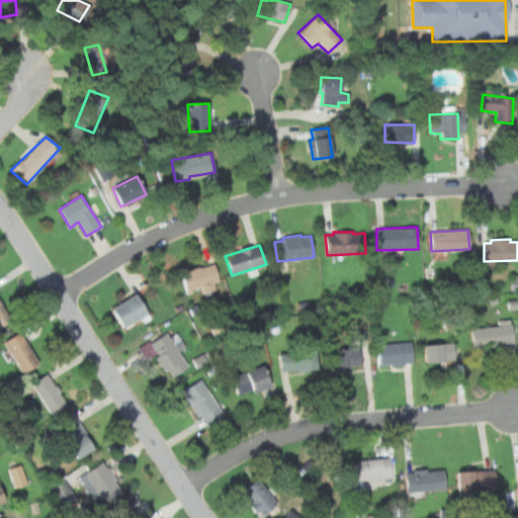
[(180,272),(213,264),(219,280),(213,282),(214,289),(203,292),(200,285),(191,289),(192,293),(187,293),(180,272)]
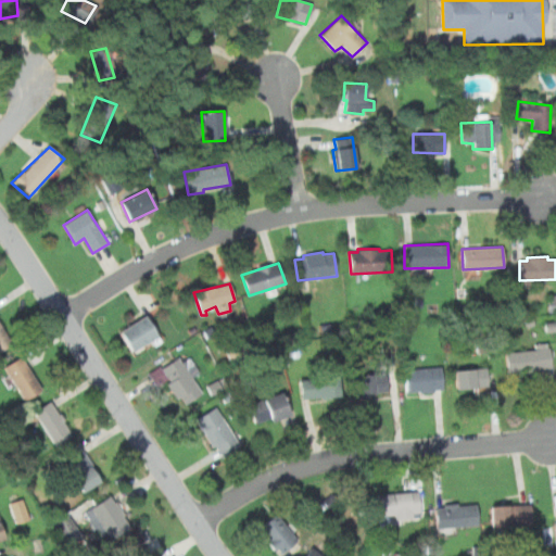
[(119,331),(131,353),(158,336),(144,316),(119,331)]
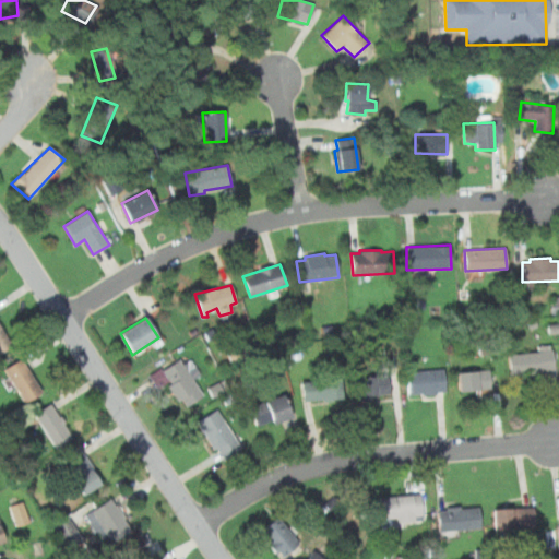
[(0,326),(11,345),(0,352),(0,326)]
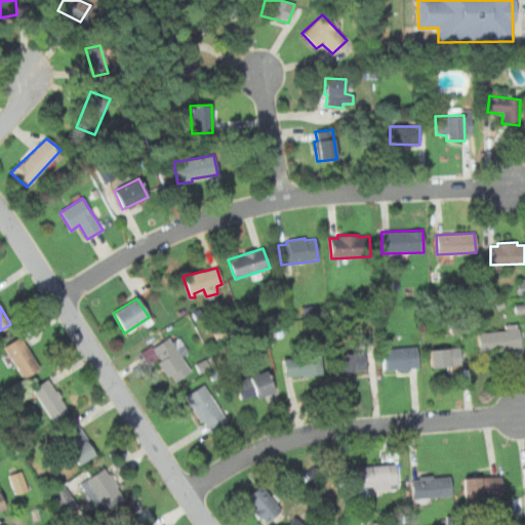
[(478,333),(479,352),(521,347),(518,324),(506,325),(506,329),(478,333)]
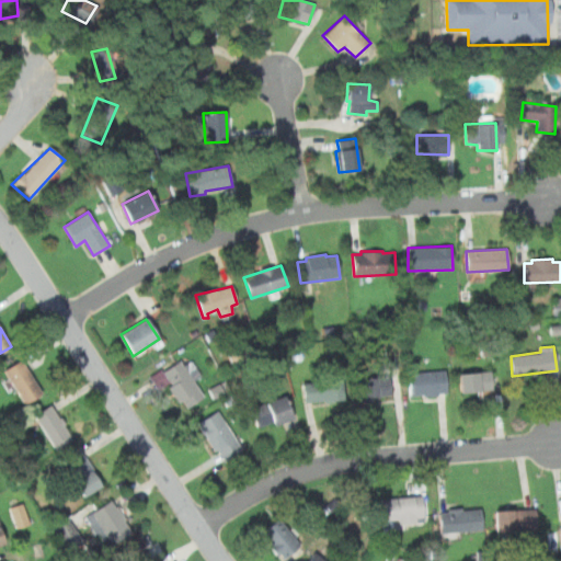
[(20,359),(3,370),(24,403),(42,392),(20,359)]
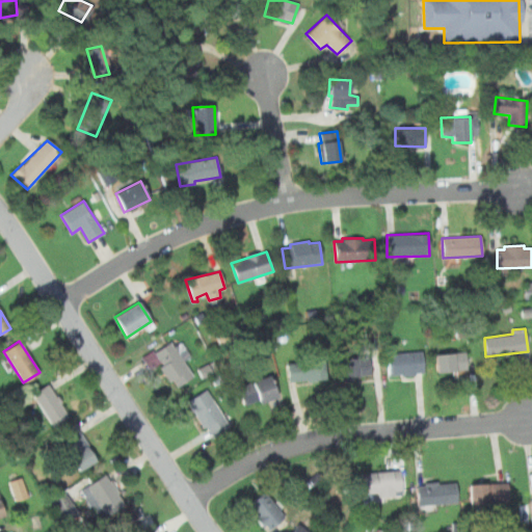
[(155,353),(177,388),(193,377),(170,341),(155,353)]
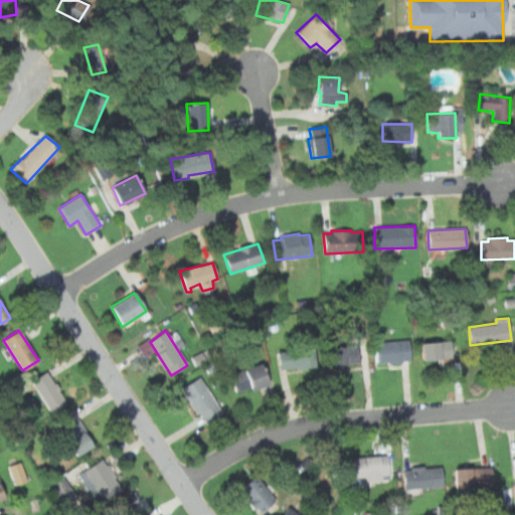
[(375,343),(409,340),(410,361),(376,363),(375,343)]
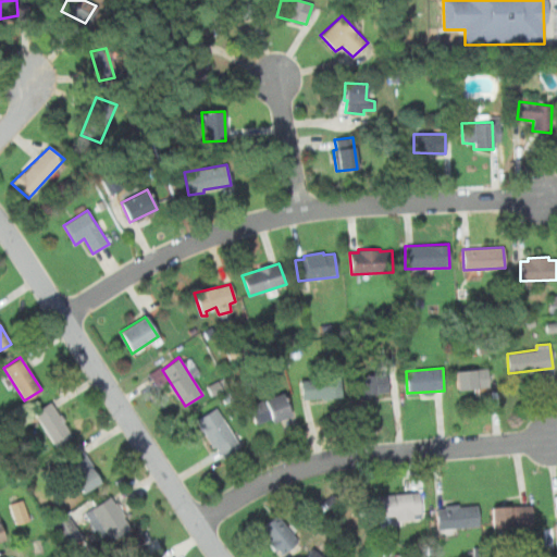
[(455,371),(487,368),(489,386),(457,391),(455,371)]
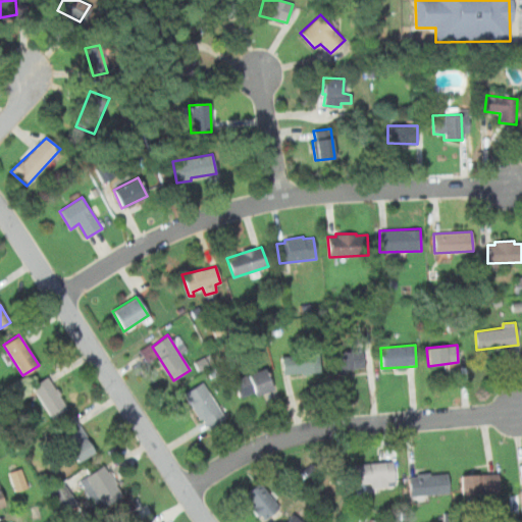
[(364,367),(363,350),(334,352),(335,370),(364,367)]
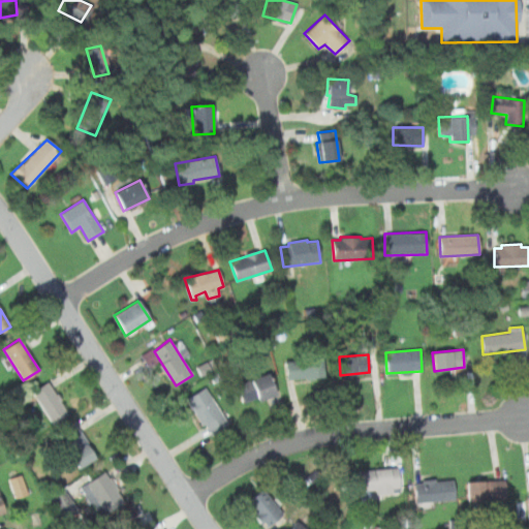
[(323,376),(322,356),(285,362),(286,380),(323,376)]
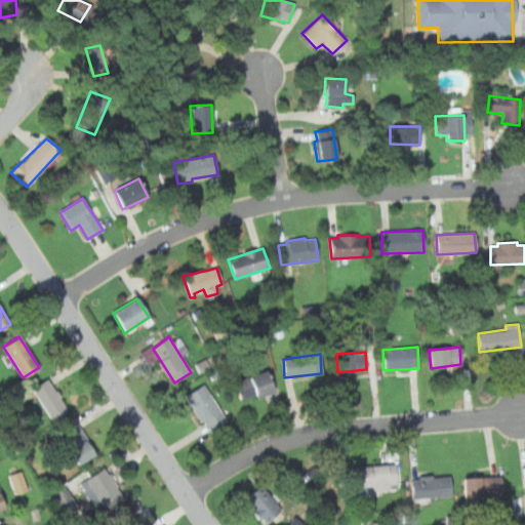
[(266,370),(274,392),(256,398),(254,394),(241,399),(233,382),(266,370)]
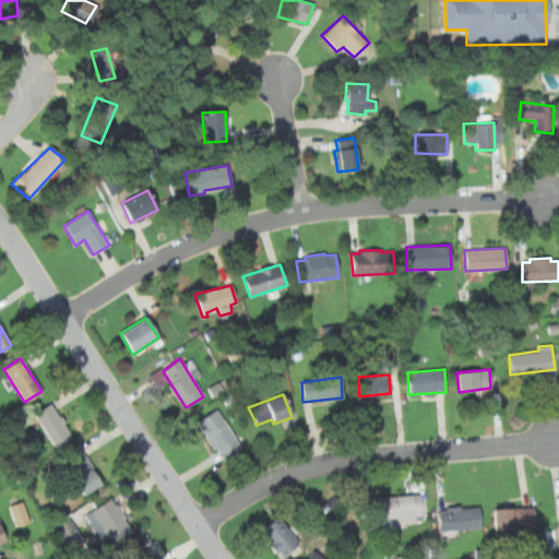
[(49,403),(71,438),(56,448),(34,414),(49,403)]
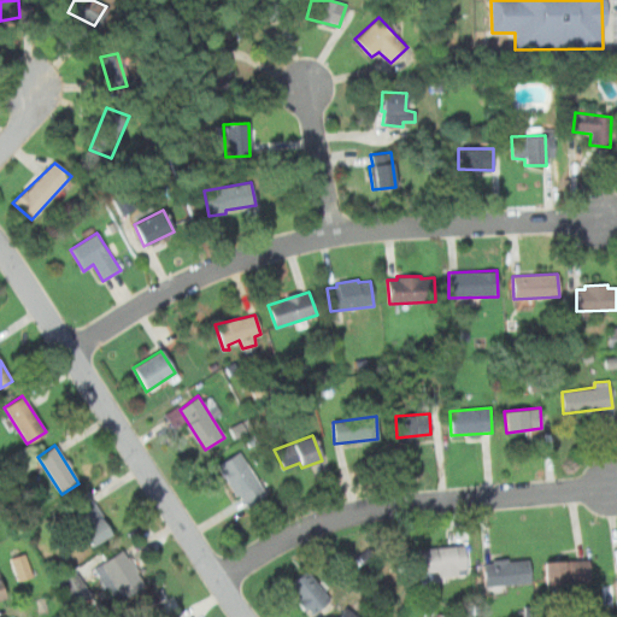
[(217,466),(240,452),(266,494),(246,506),(239,495),(236,498),(217,466)]
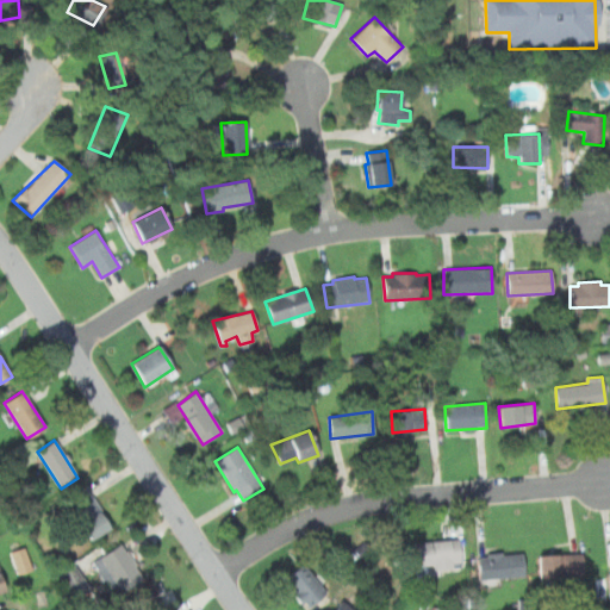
[(87,490),(104,511),(101,514),(111,528),(91,540),(66,502),(87,490)]
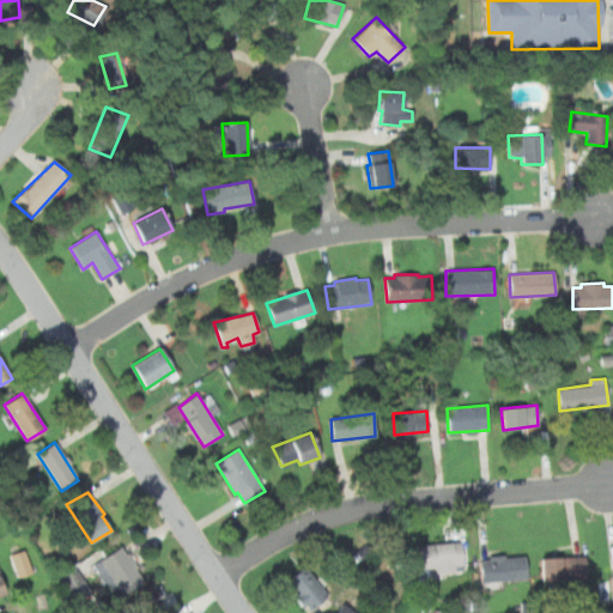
[(462,565),(461,541),(416,545),(417,569),(436,568),(436,572),(456,571),(456,566),(462,565)]
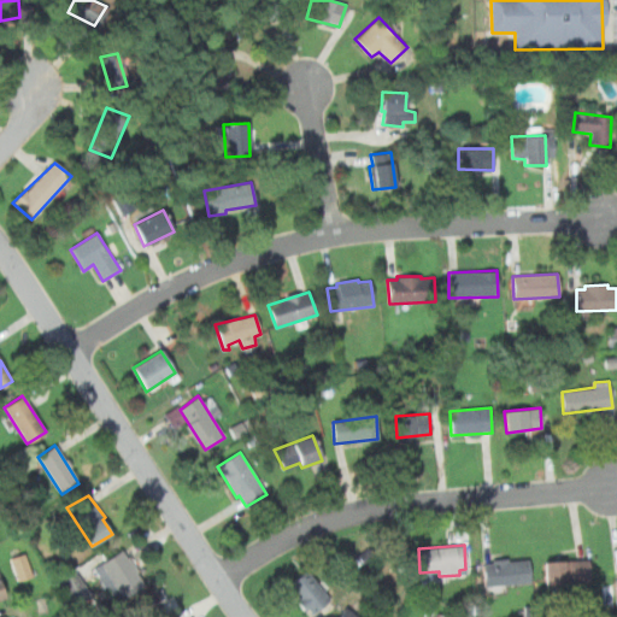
[(122,550),(145,585),(116,603),(95,569),(122,550)]
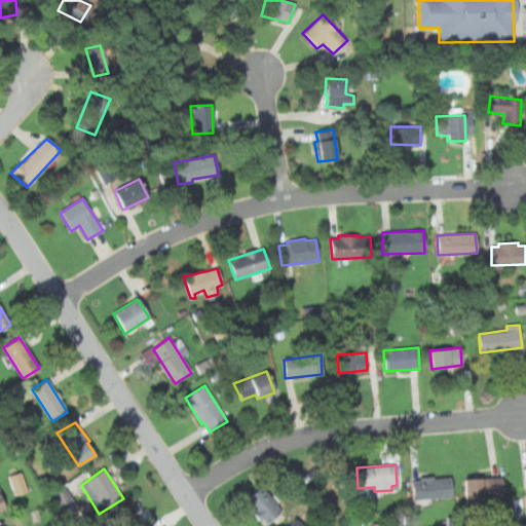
[(28,492),(25,472),(10,474),(13,494),(28,492)]
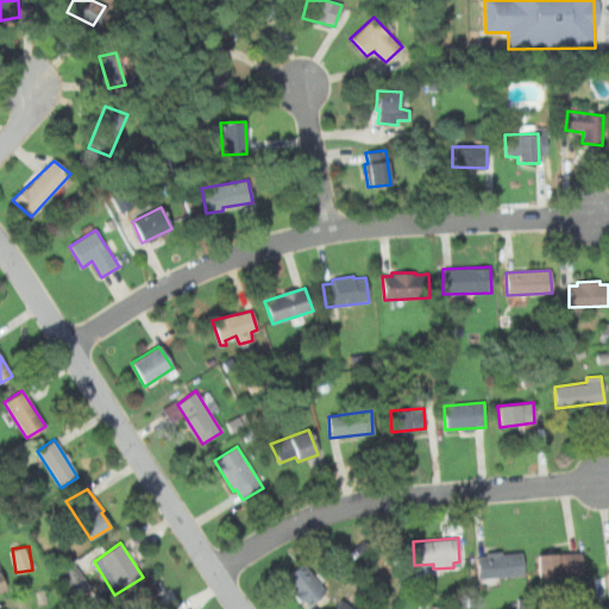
[(476,557),(522,552),(525,575),(478,579),(476,557)]
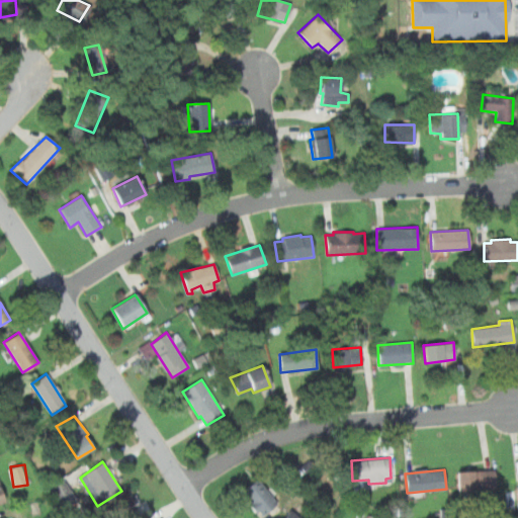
[(456,471),(457,490),(494,487),(494,469),(456,471)]
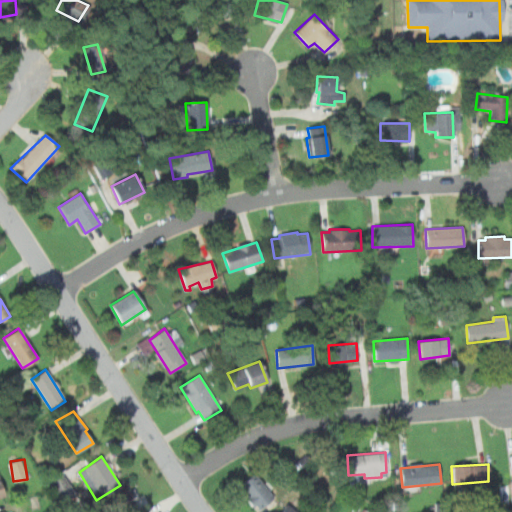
[(255,473),(237,487),(248,498),(246,499),(253,507),(255,506),(260,510),(275,496),(255,473)]
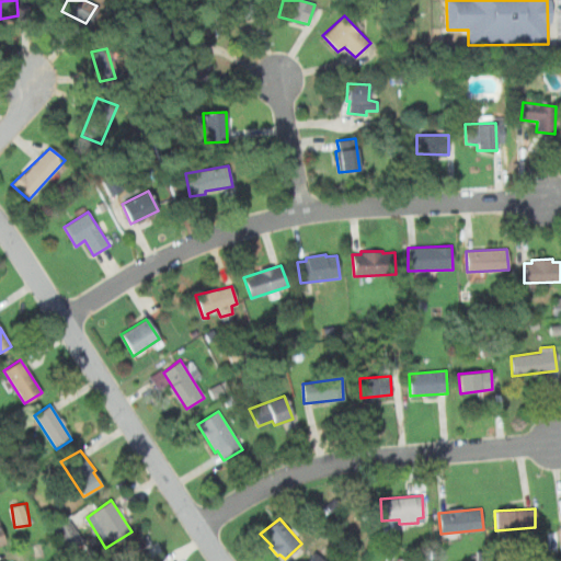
[(58,528),(69,550),(84,544),(72,521),(58,528)]
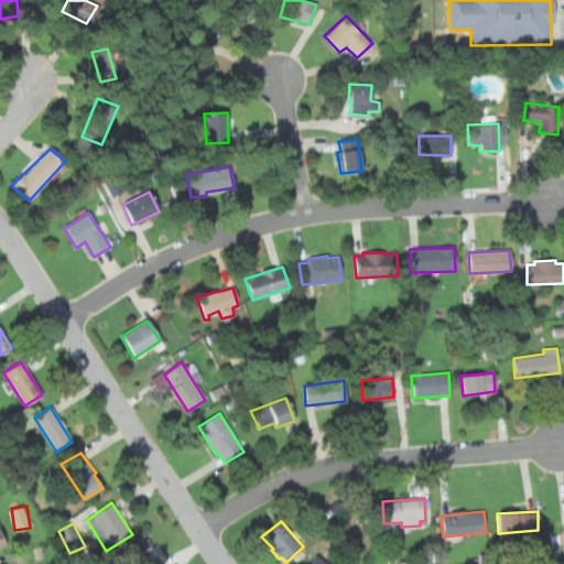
[(329,563),(314,554),(307,563),(329,563)]
